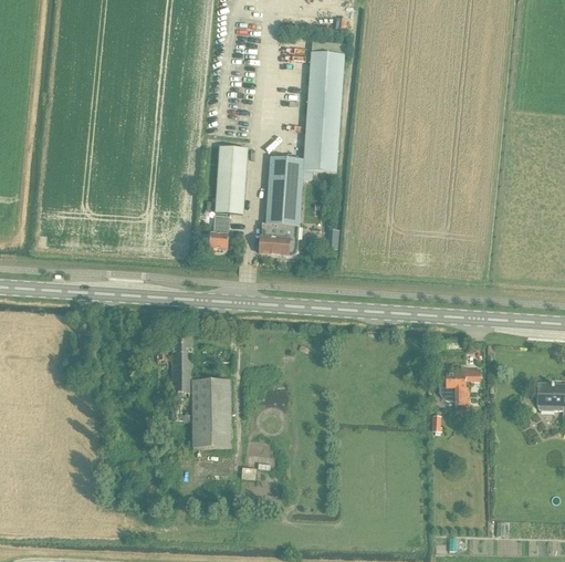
[(311,52),(304,151),(336,153),(343,54),(311,52)]
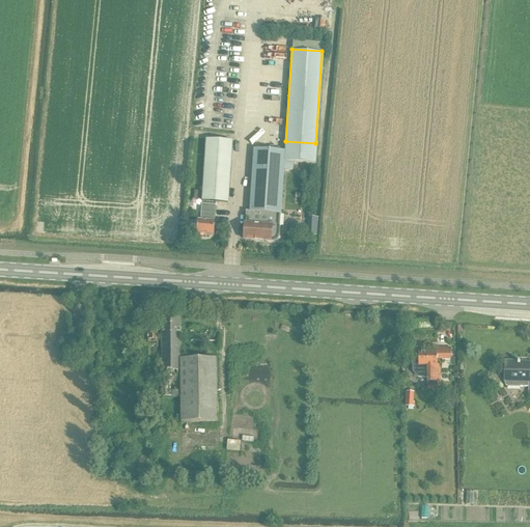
[(201,197),(227,199),(231,137),(205,136),(201,197)]
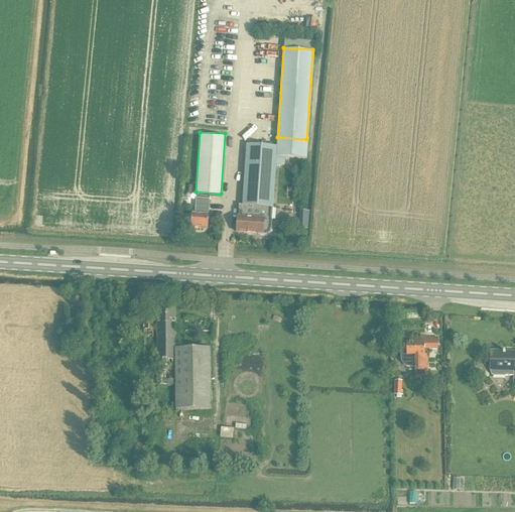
[(246,141),(242,202),(272,204),(275,161),(283,161),(283,153),(305,155),(306,139),(277,137),(276,143),(246,141)]
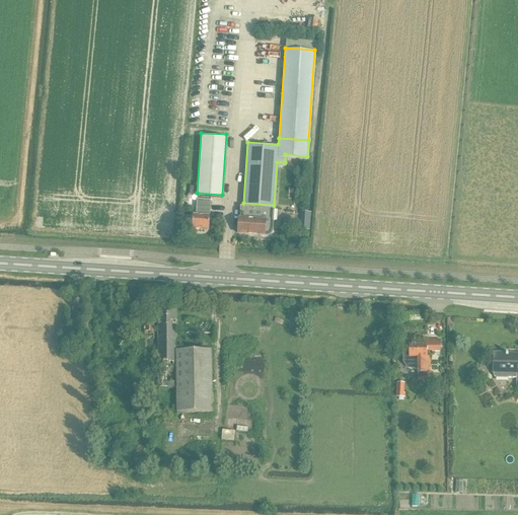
[(209,201),(209,197),(196,196),(195,212),(193,212),(192,224),(208,225),(209,213),(208,213),(209,201)]
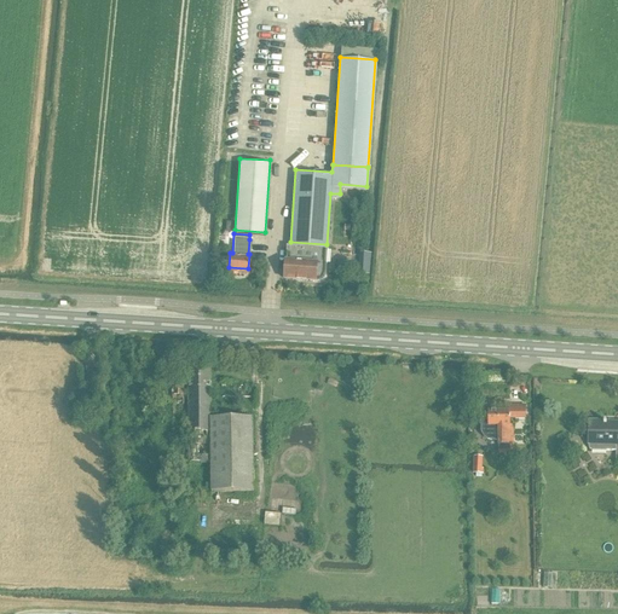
[(290,242),(286,242),(283,274),(307,276),(309,277),(312,277),(313,277),(317,277),(319,276),(322,276),(323,273),(324,272),(324,270),(327,244),(290,242)]
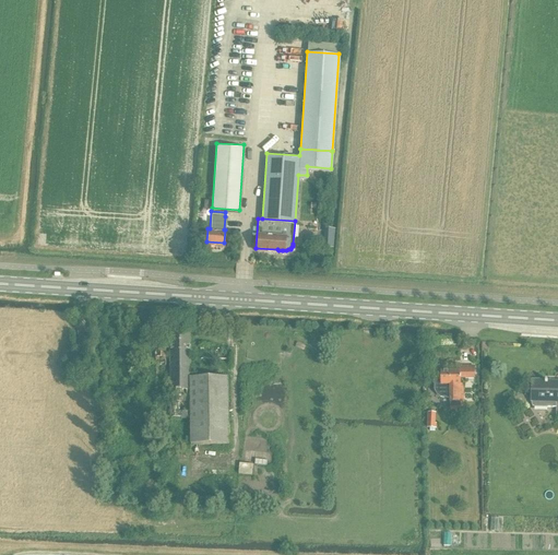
[(324,224),(323,243),(331,243),(333,224),(324,224)]
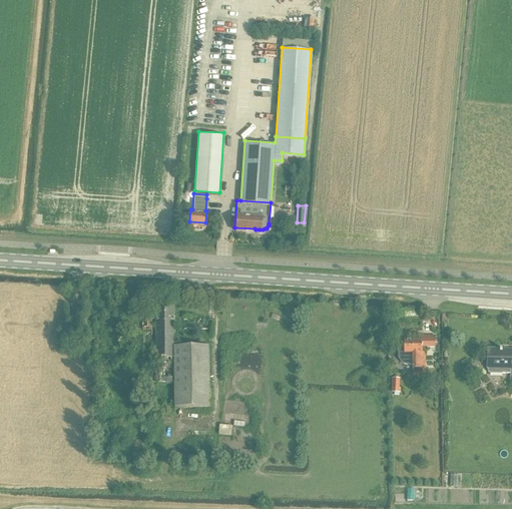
[(142,316),(143,360),(155,360),(155,380),(174,380),(174,404),(209,404),(208,343),(207,316),(185,316),(185,317),(182,317),(182,344),(174,343),(173,303),(154,303),(154,316),(142,316)]
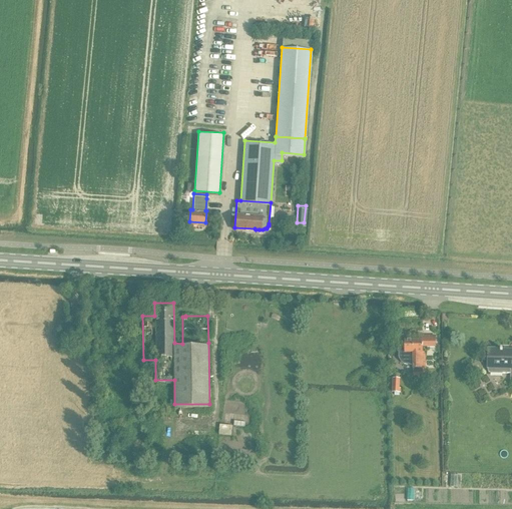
[(412,365),(425,365),(425,350),(422,350),(422,344),(434,344),(434,333),(421,333),(421,337),(397,337),(397,353),(398,355),(398,357),(400,359),(402,360),(404,362),(406,362),(409,362),(411,362),(412,365)]
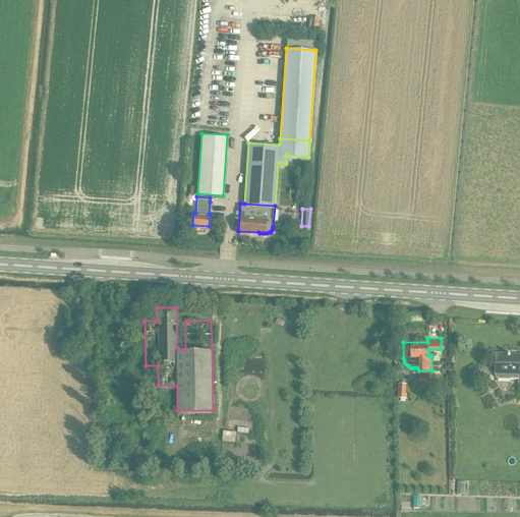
[(494,376),(509,376),(509,375),(517,376),(517,372),(519,372),(519,352),(509,352),(509,350),(507,350),(495,350),(494,369),(494,376)]
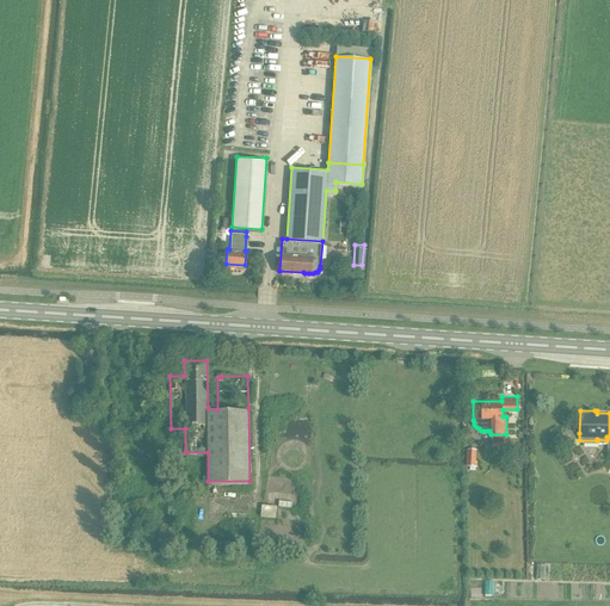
[(475,458),(475,446),(466,446),(466,463),(476,464),(476,458),(475,458)]
